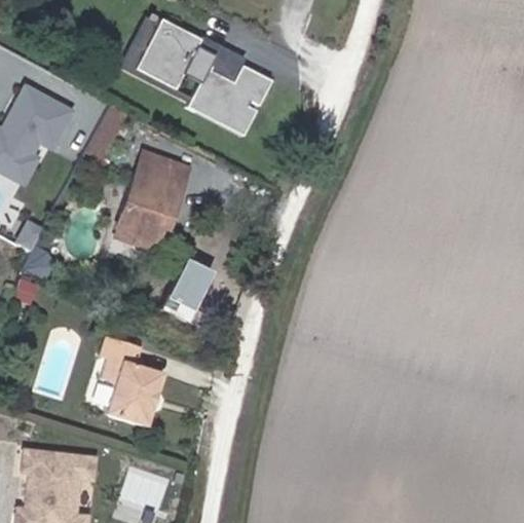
[(189,104),(191,100),(175,90),(135,70),(161,20),(150,13),(148,19),(145,17),(119,67),(189,104)]
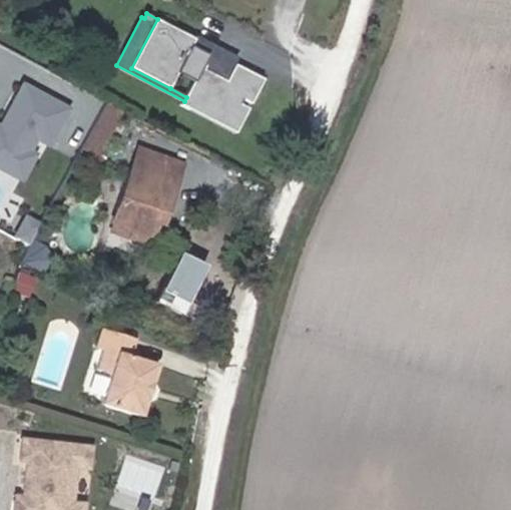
[(182,105),(236,134),(265,81),(236,66),(227,82),(202,69),(209,56),(192,47),(196,40),(157,19),(131,68),(170,88),(178,73),(194,82),(186,97),(184,101),(182,105)]
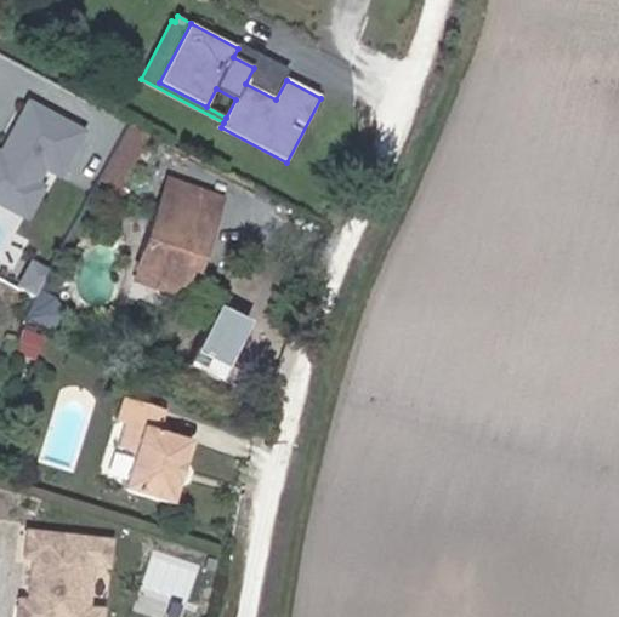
[(291,70),(240,44),(238,49),(233,57),(254,68),(245,84),(276,100),(287,80),(291,70)]
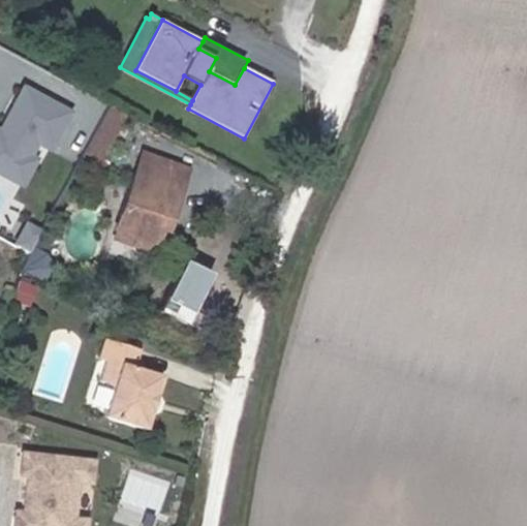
[(70,112),(26,86),(6,122),(10,124),(6,132),(0,128),(0,155),(1,156),(0,158),(0,169),(22,182),(36,158),(30,155),(38,140),(51,147),(70,112)]
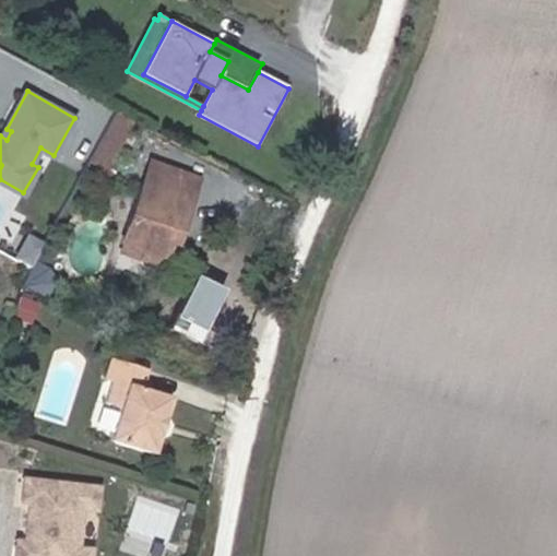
[(169,188),(176,168),(152,161),(145,180),(169,188)]
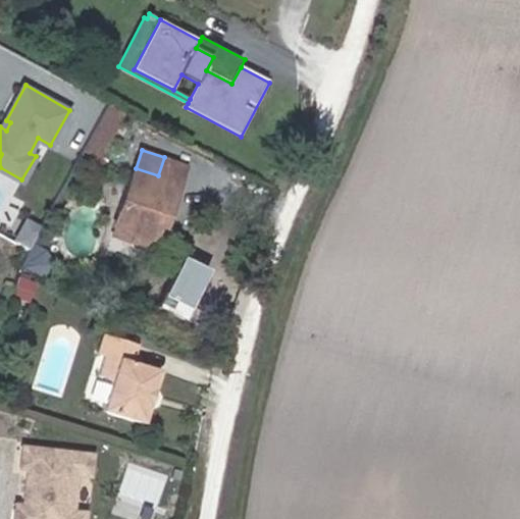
[(158,175),(136,168),(114,226),(138,235),(135,242),(151,247),(159,224),(164,209),(170,212),(186,165),(164,157),(158,175)]
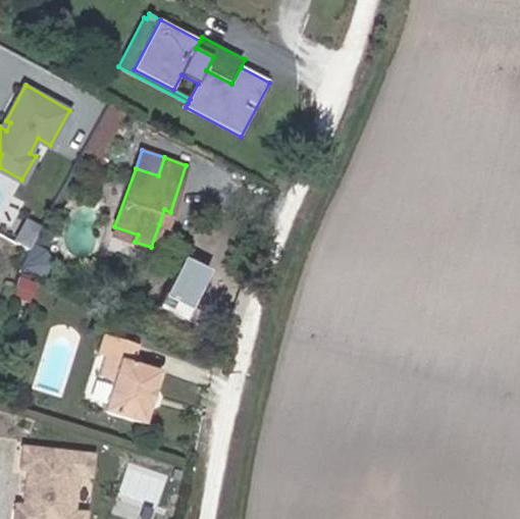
[(164,209),(159,224),(165,226),(170,212),(164,209)]
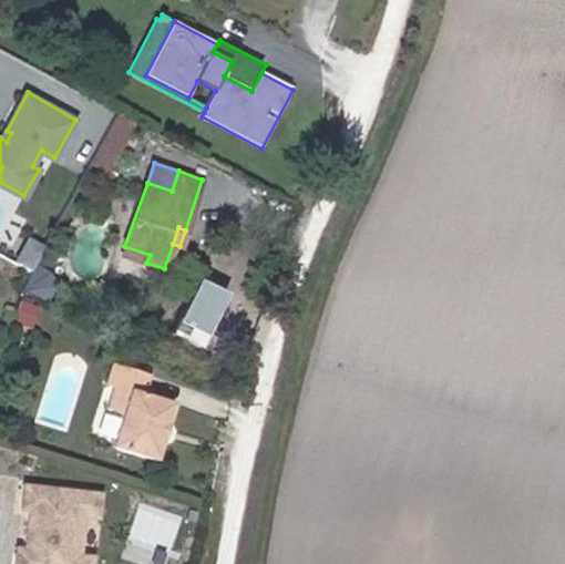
[(16,258),(36,269),(47,249),(27,238),(16,258)]
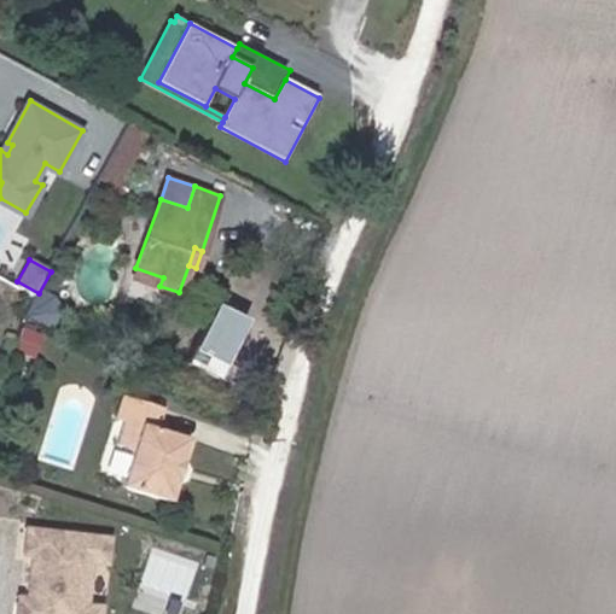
[(163,278),(135,268),(133,276),(160,286),(163,278)]
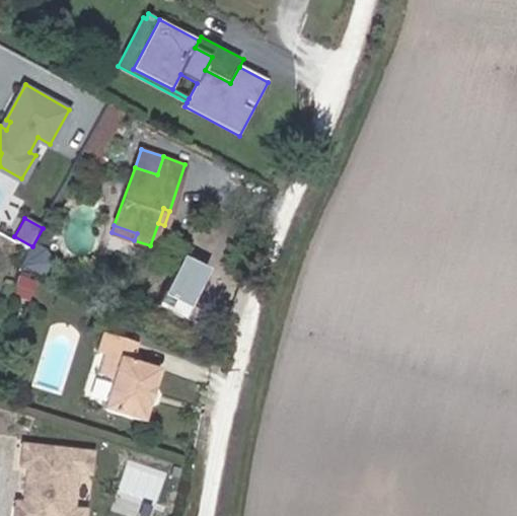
[(112,376),(100,404),(141,419),(160,368),(134,358),(140,342),(106,329),(99,348),(105,351),(98,371),(112,376)]
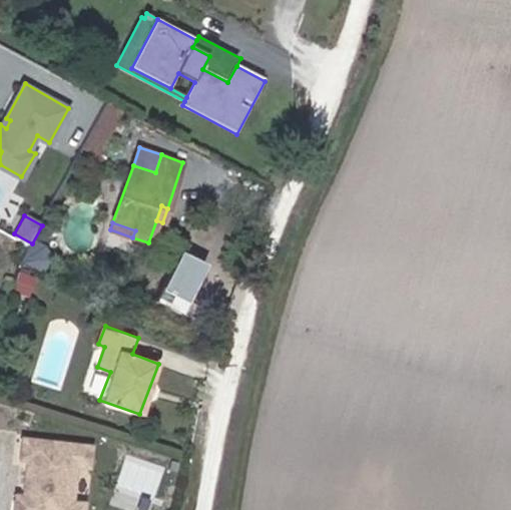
[(25,457),(20,490),(20,495),(13,494),(10,509),(81,509),(83,500),(72,498),(76,464),(87,465),(90,444),(21,434),(18,457),(25,457)]
